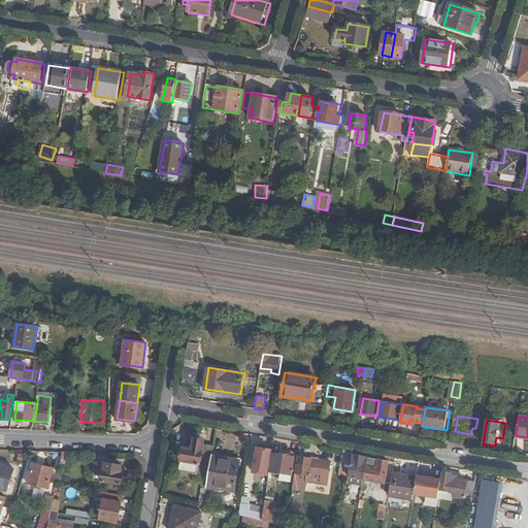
[(212,456),(215,446),(203,443),(204,439),(195,438),(192,450),(184,448),(178,471),(209,477),(212,456)]
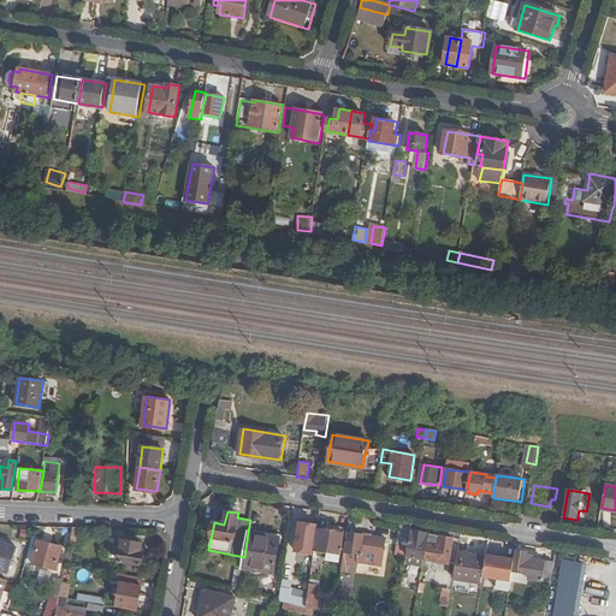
[(313,552),(317,526),(302,523),(298,550),(313,552)]
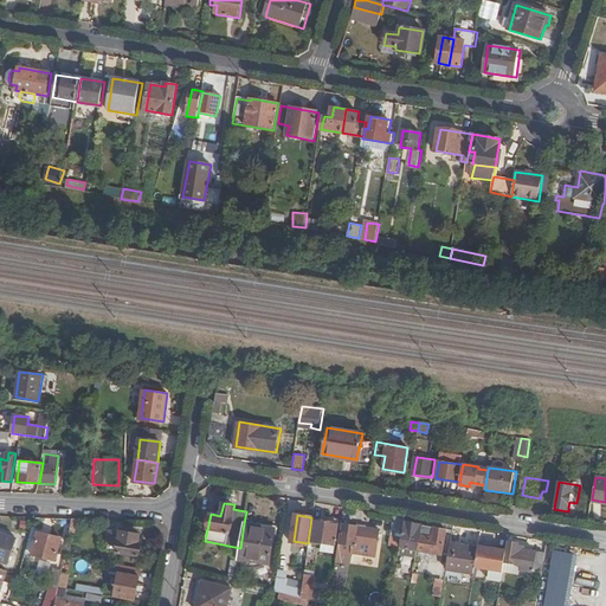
[(389,535),(401,537),(404,523),(405,519),(393,516),(389,535)]
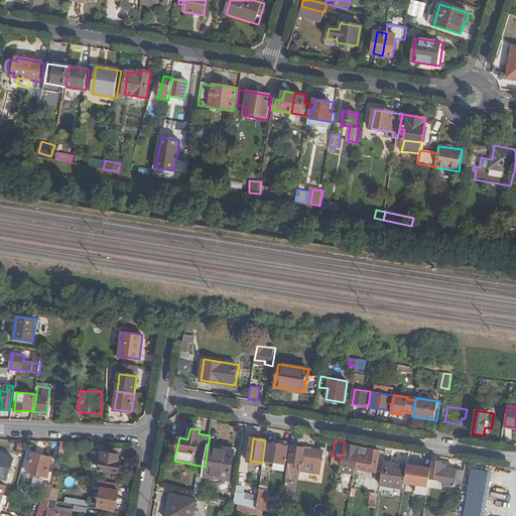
[(67,458),(70,442),(62,442),(59,456),(67,458)]
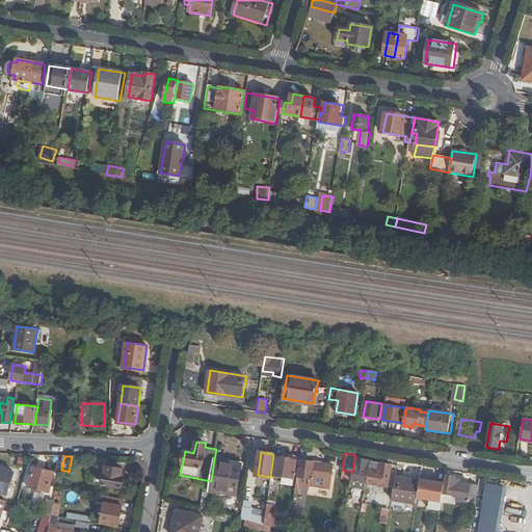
[(273,475),(282,477),(293,479),(296,460),(276,456),(273,475)]
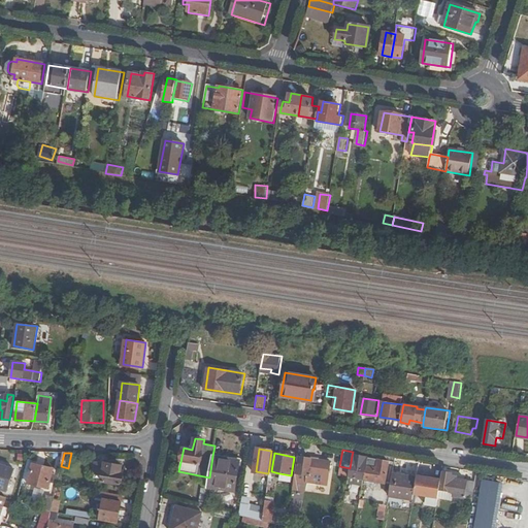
[(240,460),(212,456),(209,477),(208,486),(235,491),(240,460)]
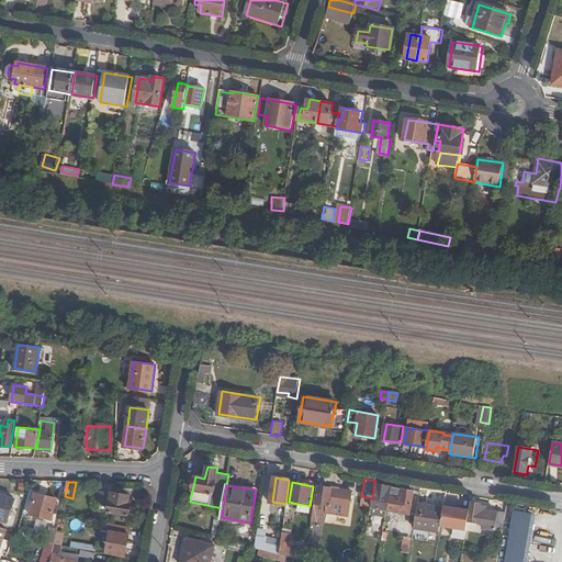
[(371,506),(388,508),(392,489),(374,485),(372,498),(371,506)]
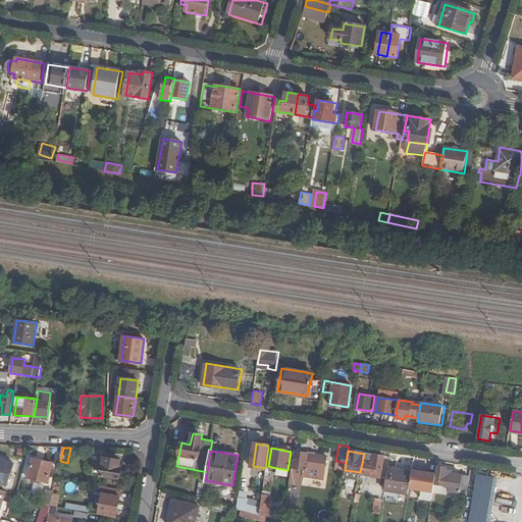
[(296,452),(293,468),(292,467),(290,483),(300,485),(302,476),(322,479),(326,457),(296,452)]
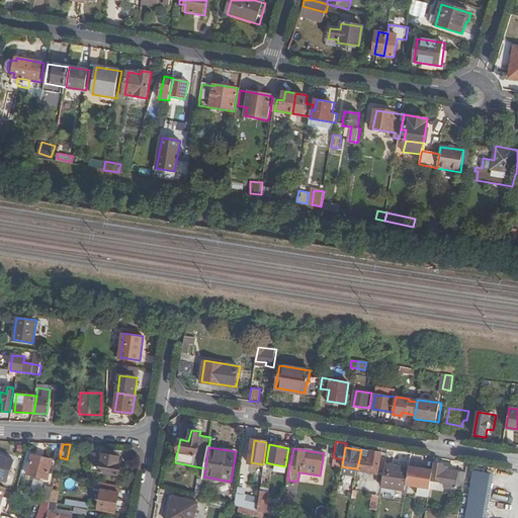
[(361,450),(357,468),(377,472),(381,453),(361,450)]
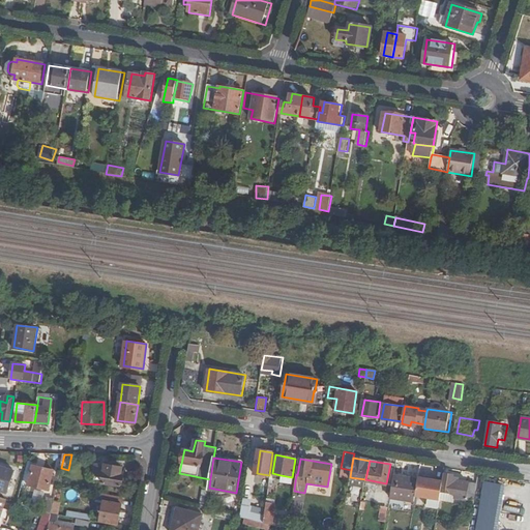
[(0,489),(7,492),(16,471),(0,465),(0,489)]
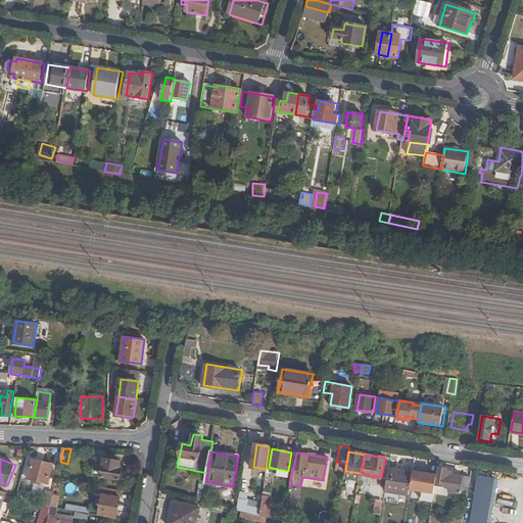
[(48,483),(53,463),(34,459),(29,478),(48,483)]
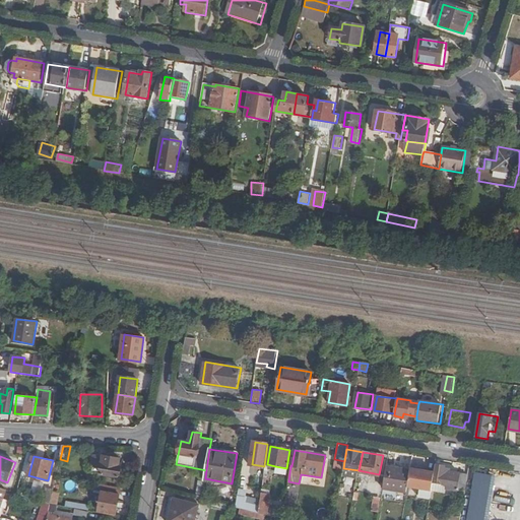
[(120,465),(122,459),(105,456),(104,457),(95,456),(92,472),(121,477),(123,466),(120,465)]
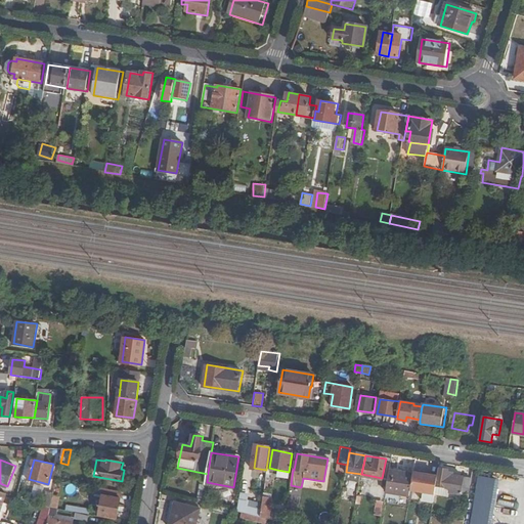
[(449,492),(467,494),(470,478),(452,475),(452,472),(448,471),(448,469),(440,468),(441,464),(439,463),(437,477),(434,500),(437,500),(440,487),(449,489),(449,492)]
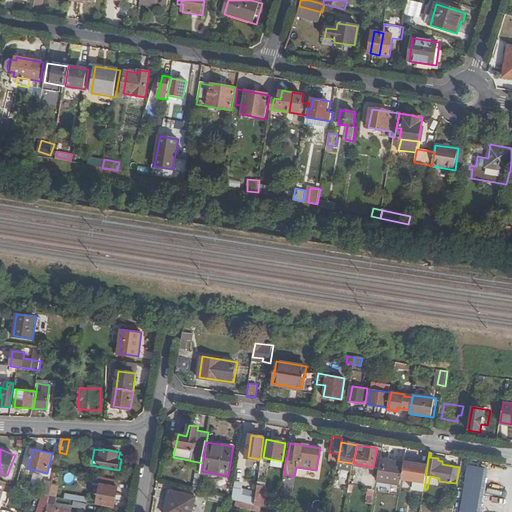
[(377,481),(400,485),(404,463),(381,460),(377,481)]
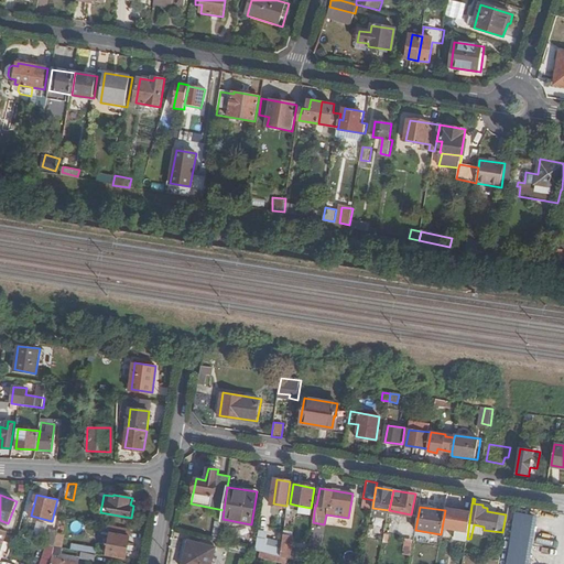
[(466,541),(467,539),(470,513),(445,509),(445,510),(441,534),(441,537),(454,539),(466,541)]
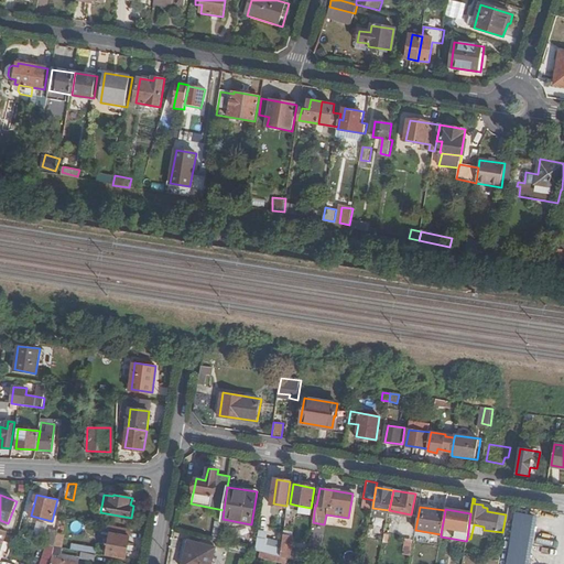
[(524,563),(533,518),(518,514),(508,563),(524,563)]
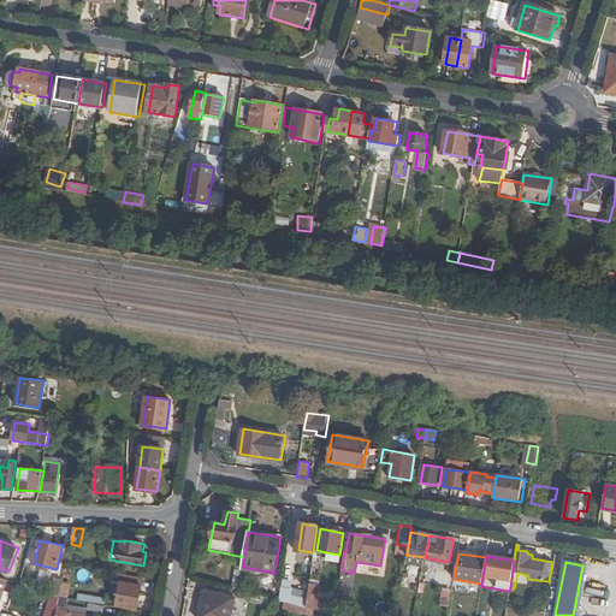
[(422,570),(419,591),(428,593),(430,586),(427,586),(430,572),(422,570)]
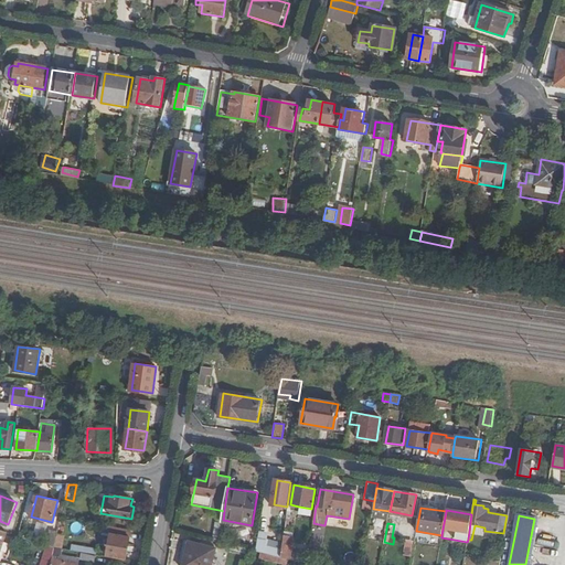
[(127,558),(130,536),(126,536),(126,529),(112,526),(107,555),(127,558)]
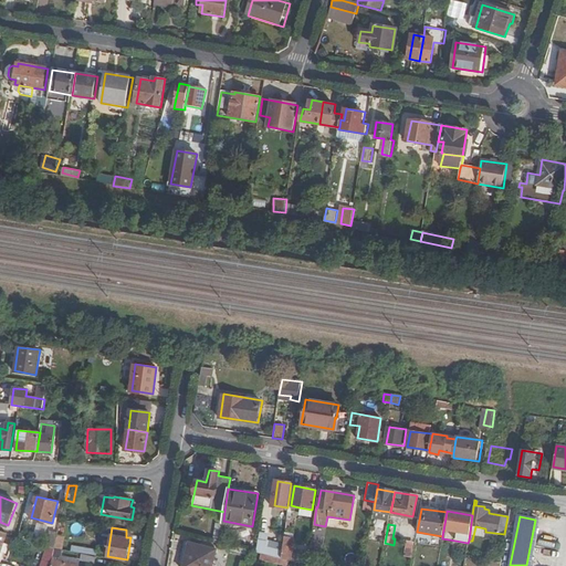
[(50,546),(55,547),(59,533),(52,532),(50,546)]
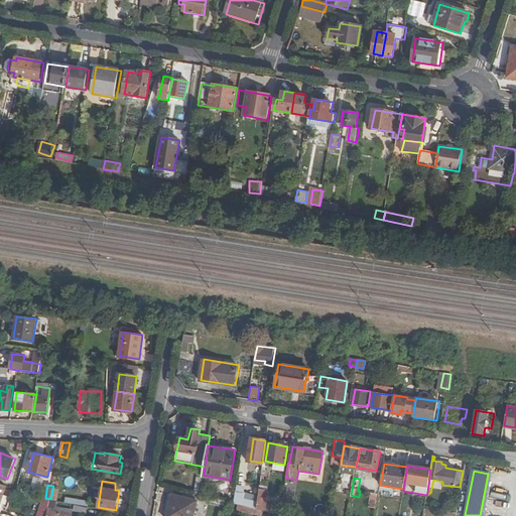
[(263,510),(281,515),(282,508),(267,504),(268,491),(259,490),(258,500),(257,509),(263,510)]
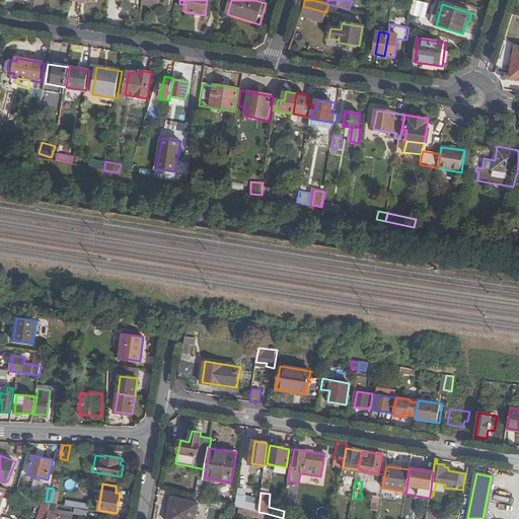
[(245,495),(237,494),(236,506),(258,512),(260,503),(244,500),(245,495)]
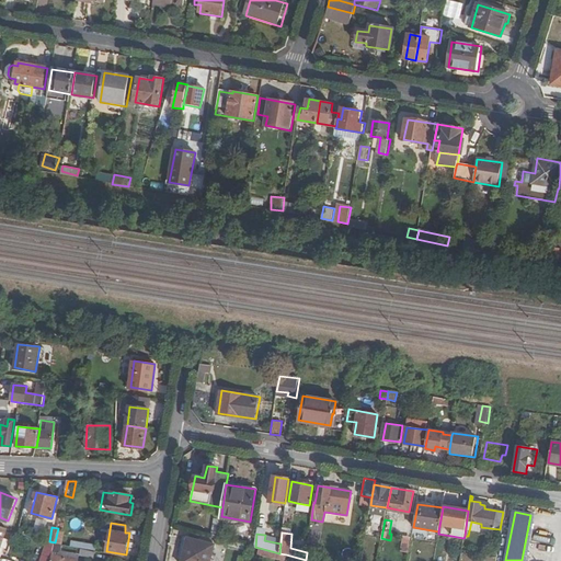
[(402,550),(411,551),(413,536),(404,535),(402,550)]
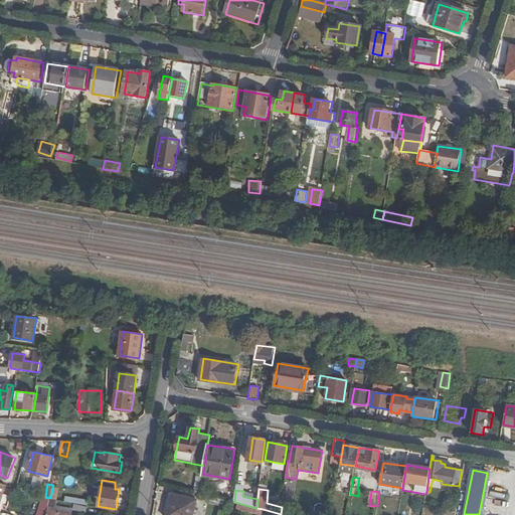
[(413,501),(424,502),(425,494),(414,492),(413,501)]
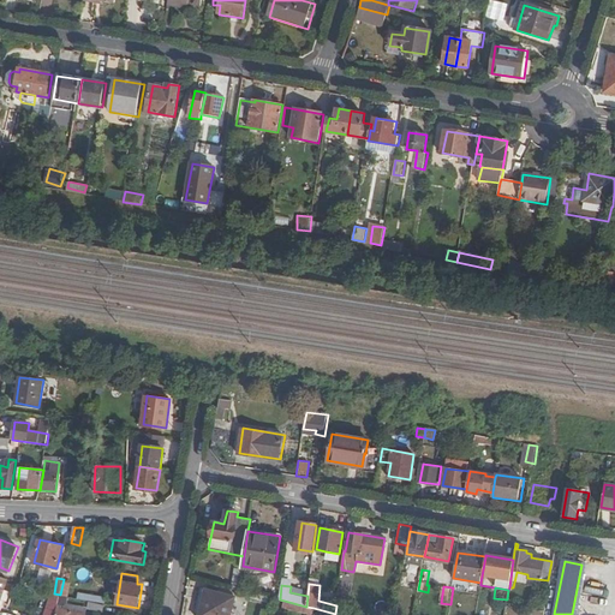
[(231,614),(236,596),(207,589),(198,614),(231,614)]
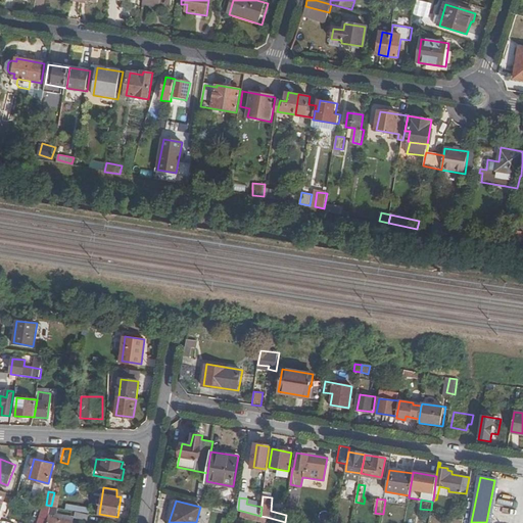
[(49,516),(51,506),(46,505),(44,504),(40,515),(49,518),(49,516)]
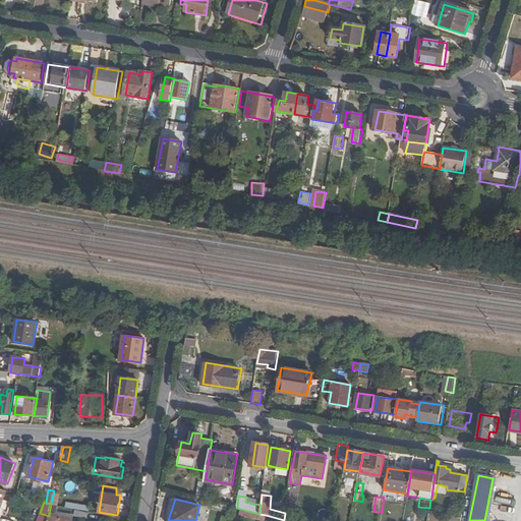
[(78,513),(90,514),(90,503),(67,502),(67,508),(78,508),(78,513)]
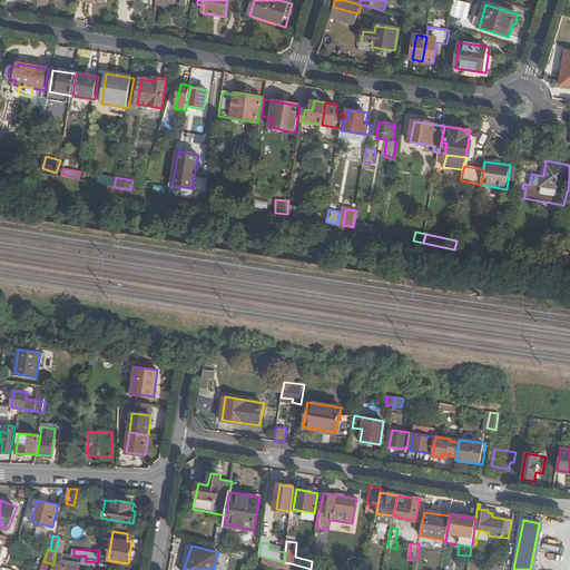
[(62,559),(64,553),(56,551),(53,562),(60,564),(61,558),(62,559)]
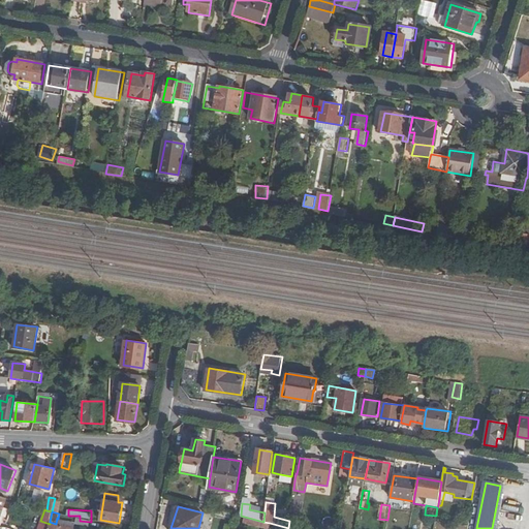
[(269,528),(270,523),(263,522),(241,516),(240,521),(269,528)]
